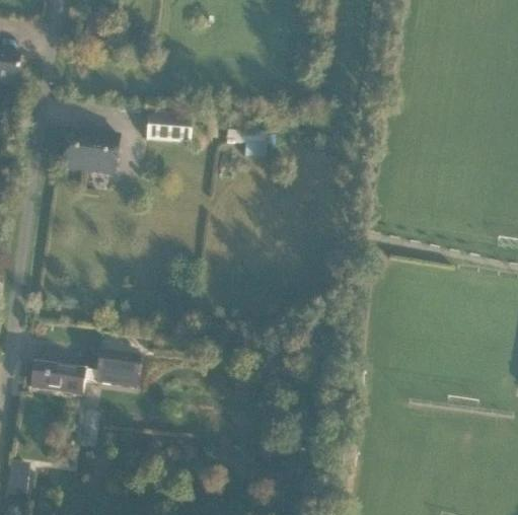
[(0,80),(16,82),(20,52),(0,49),(0,80)]
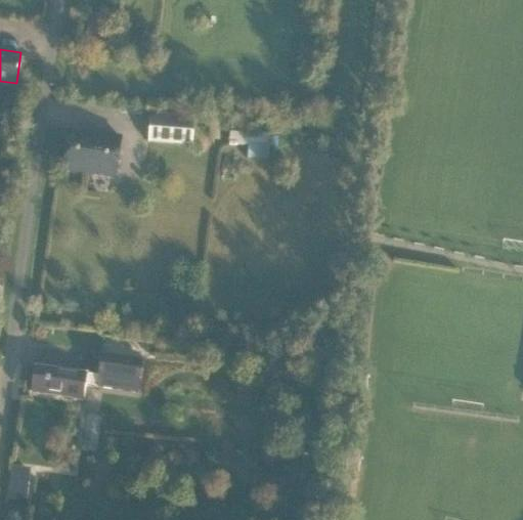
[(188,142),(190,118),(149,114),(147,139),(188,142)]
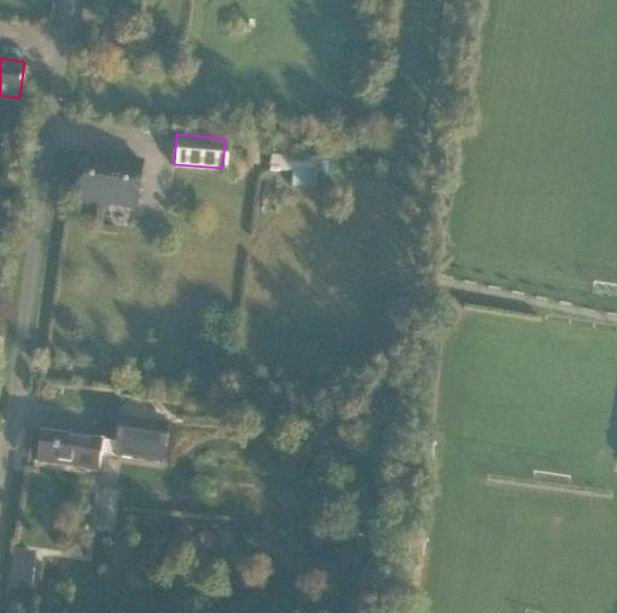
[(112,157),(80,152),(73,198),(137,208),(144,157),(112,152),(112,157)]
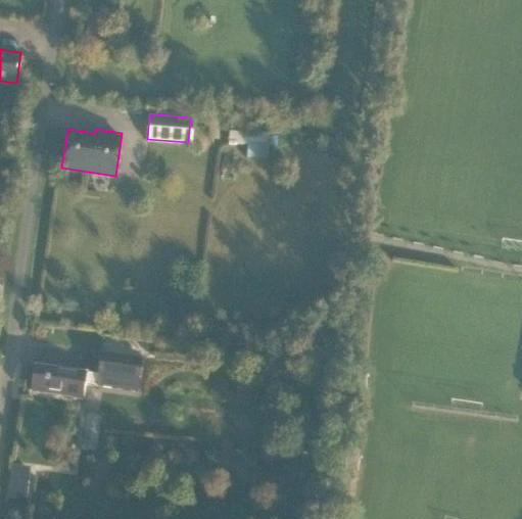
[(267,143),(268,131),(228,129),(228,142),(267,143)]
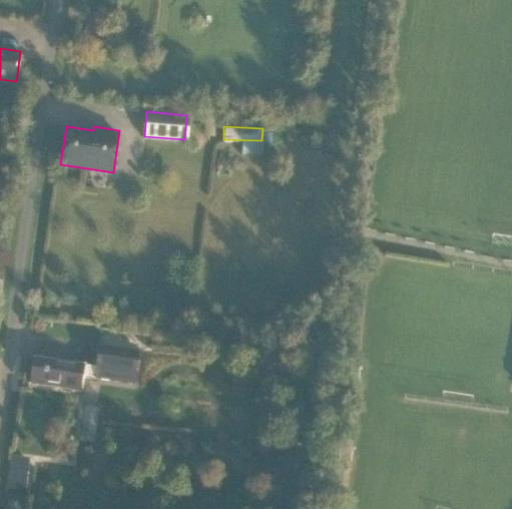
[(98,343),(95,363),(95,365),(34,356),(30,382),(80,389),(82,375),(133,383),(138,349),(98,343)]
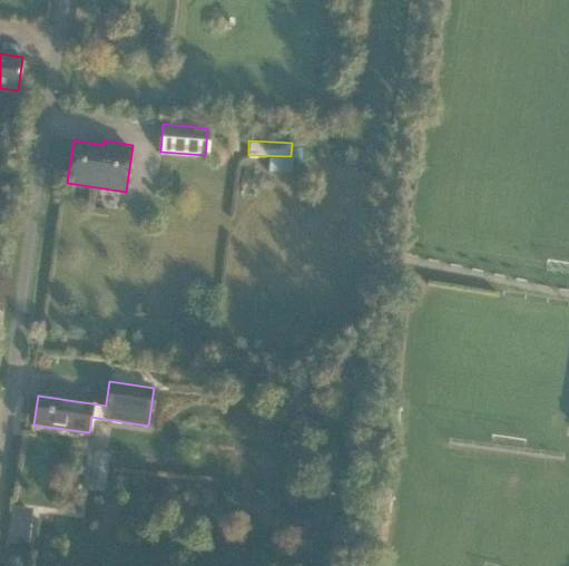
[(32,511),(15,509),(10,540),(28,543),(32,511)]
